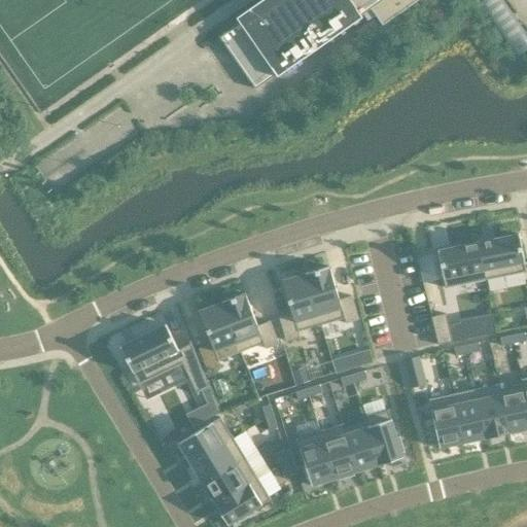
[(271,0),(239,23),(224,33),(225,35),(247,66),(242,70),(255,89),(276,74),(277,77),(362,16),(361,14),(374,6),(386,23),(418,0),(271,0)]
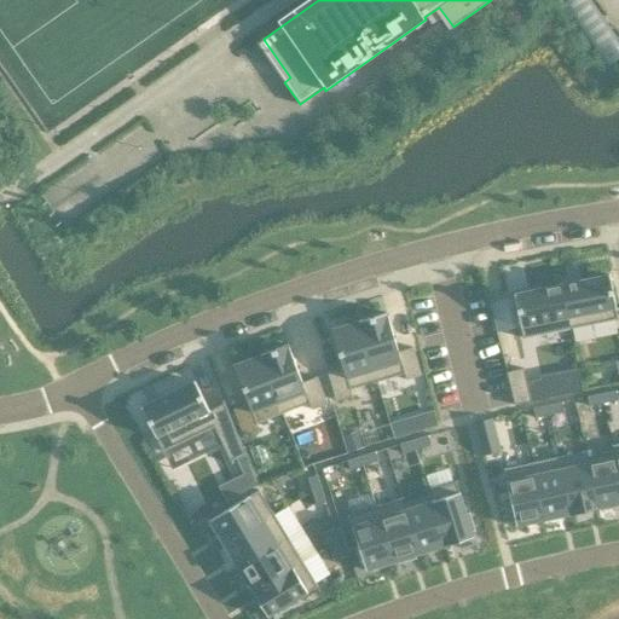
[(566,0),(563,3),(597,52),(618,39),(590,0),(566,0)]
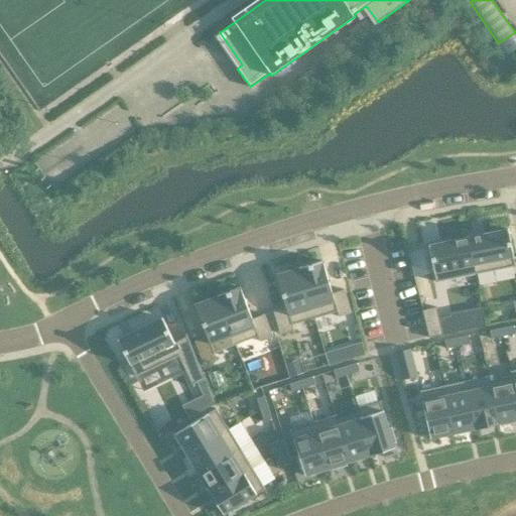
[(508,229),(468,237),(476,274),(515,266),(508,229)]
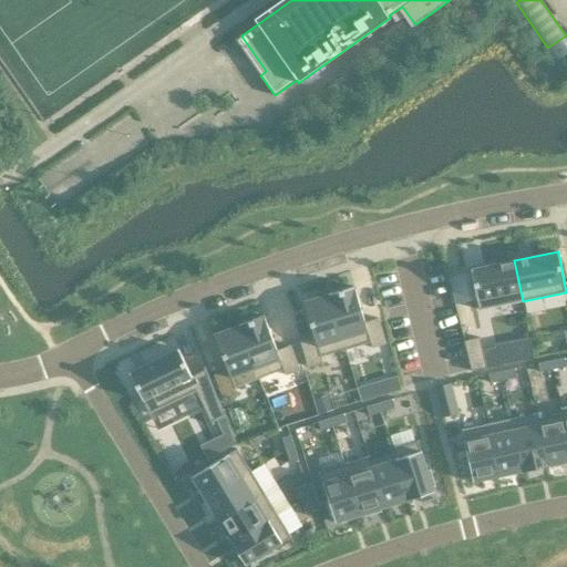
[(514,260),(471,269),(478,310),(523,301),(514,260)]
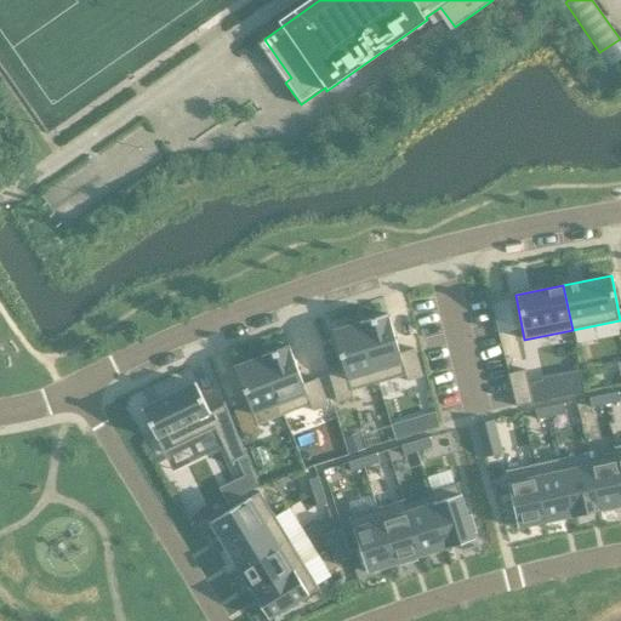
[(387,314),(359,323),(377,382),(405,375),(408,381),(423,376),(415,348),(399,353),(387,314)]
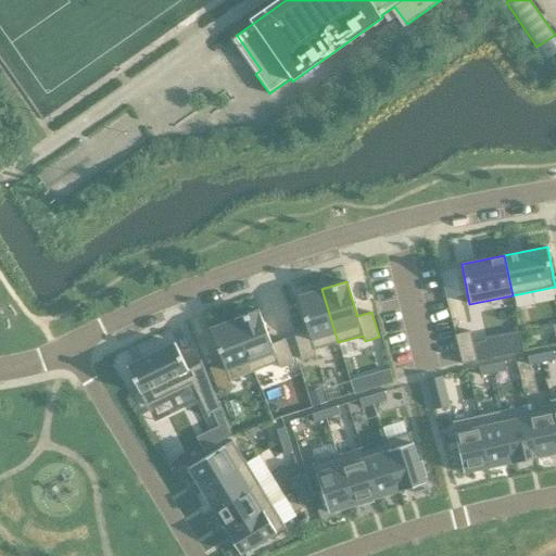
[(307,331),(294,336),(302,361),(316,356),(314,350),(338,342),(321,289),(298,297),(307,331)]
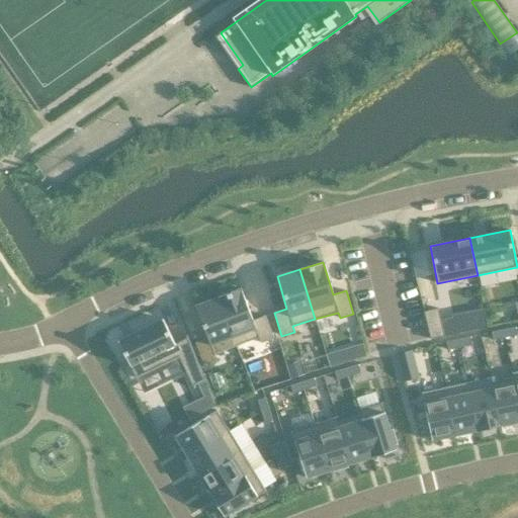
[(241,288),(218,297),(237,346),(259,338),(261,343),(274,338),(265,316),(253,321),(241,288)]
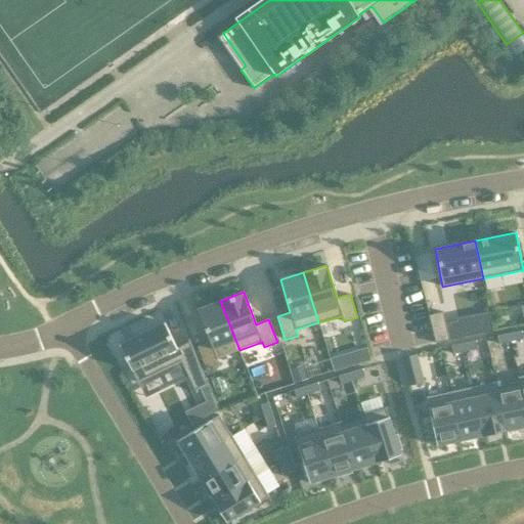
[(220,301),(198,309),(210,342),(198,347),(206,369),(219,364),(217,358),(239,350),(220,301)]
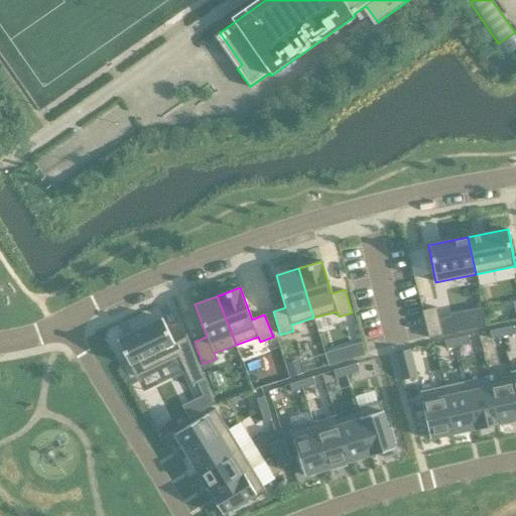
[(435,307),(422,310),(429,338),(442,335),(442,334),(439,320),(435,307)]
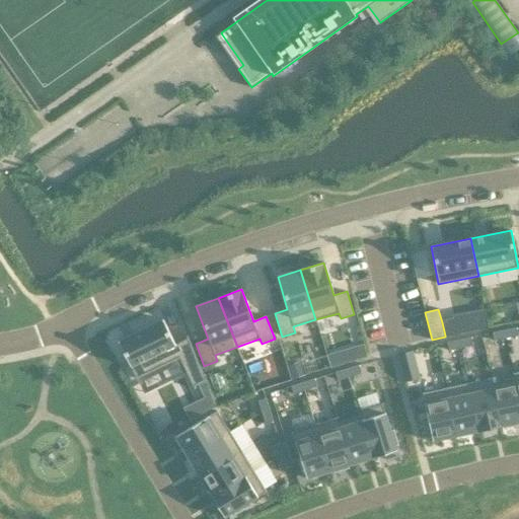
[(455,319),(442,322),(445,336),(445,337),(488,327),(485,311),(455,317),(455,319)]
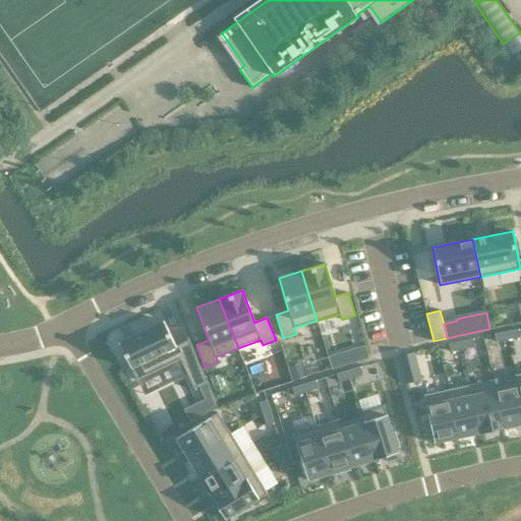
[(164,321),(118,342),(136,381),(180,359),(194,391),(196,390),(195,388),(206,383),(188,337),(186,338),(187,340),(176,346),(164,321)]
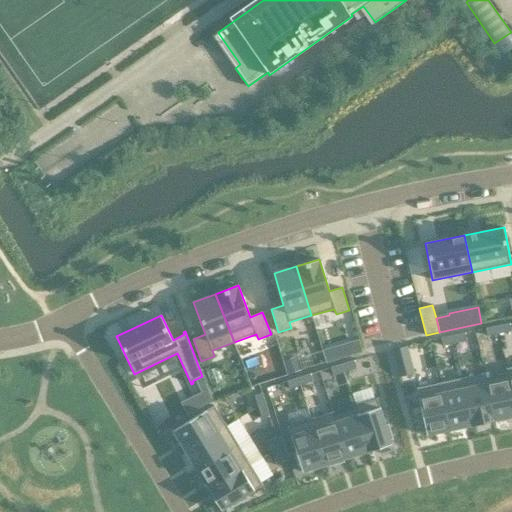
[(509,323),(497,326),(499,334),(511,331),(509,323)]
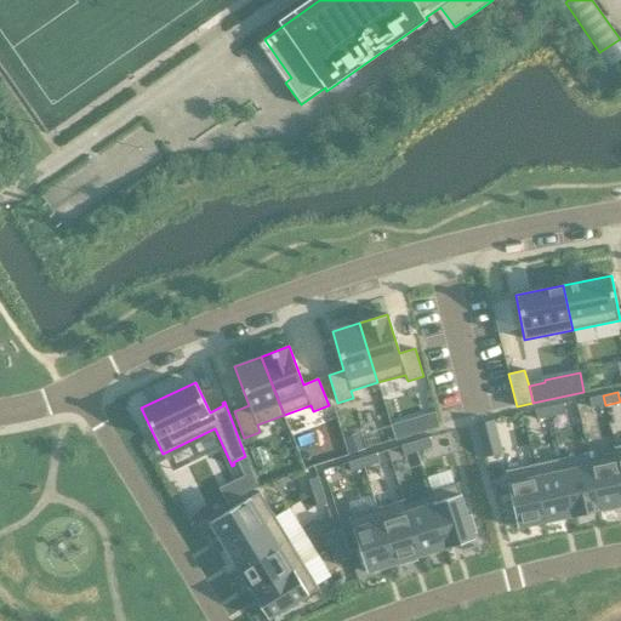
[(603,396),(588,398),(591,408),(605,405),(603,396)]
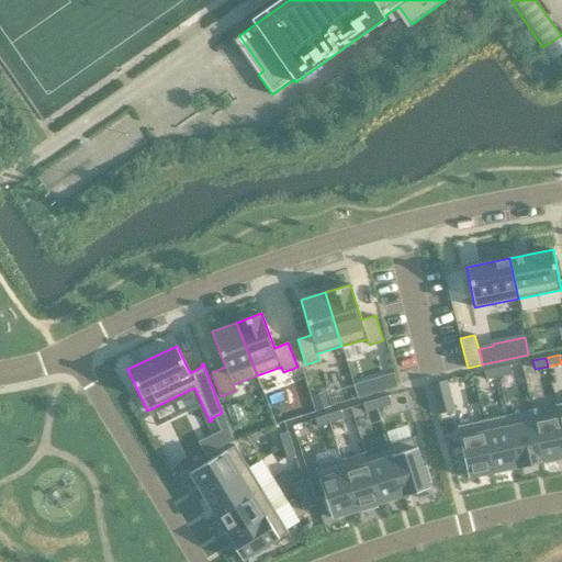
[(509,366),(497,368),(498,377),(512,374),(509,366)]
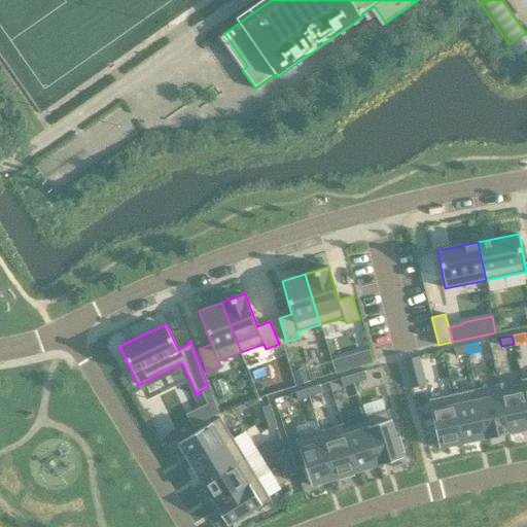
[(466,345),(454,348),(456,356),(467,353),(466,345)]
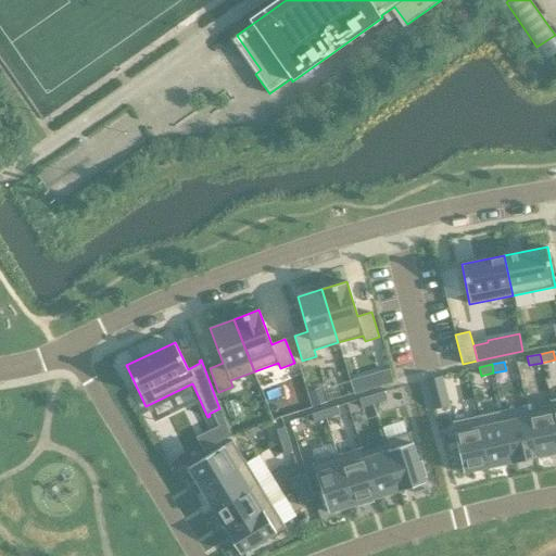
[(365,376),(351,380),(354,393),(369,389),(365,376)]
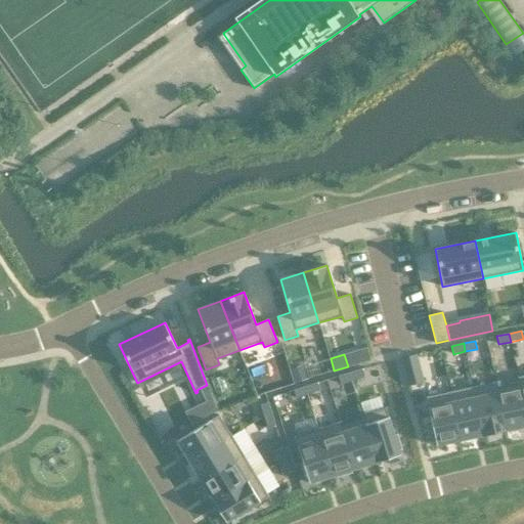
[(416,354),(402,358),(409,386),(423,382),(416,354)]
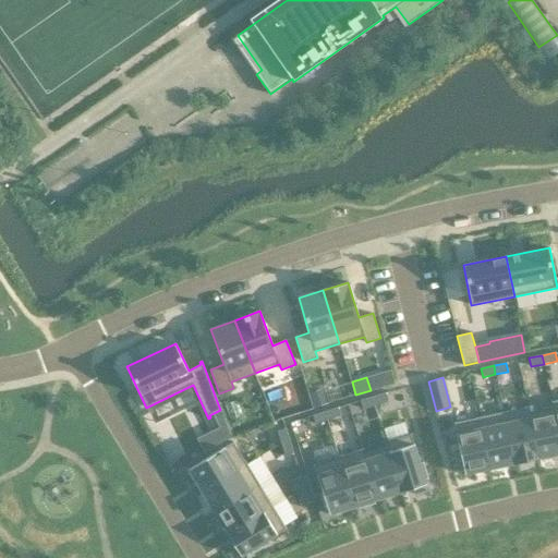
[(323,388),(310,392),(314,408),(327,403),(323,388)]
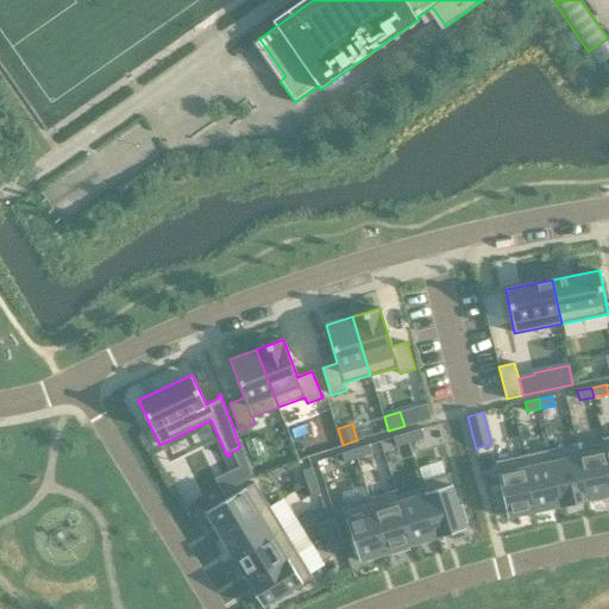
[(421,428),(406,433),(409,443),(424,438),(421,428)]
